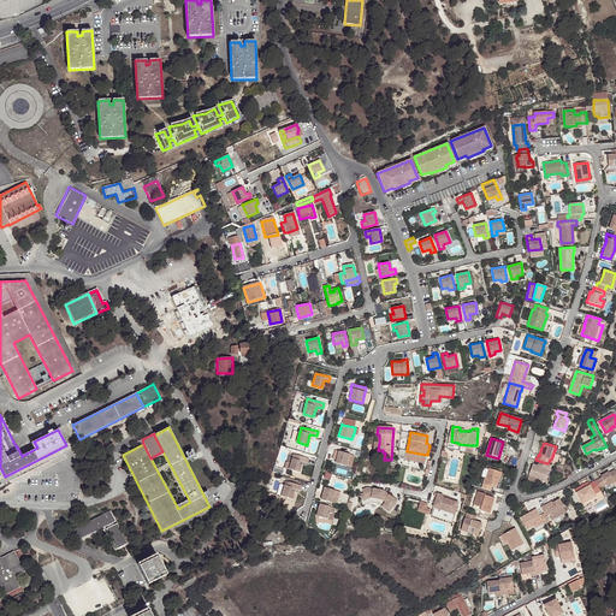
[(350,454),(335,450),(333,454),(337,455),(336,462),(347,466),(350,454)]
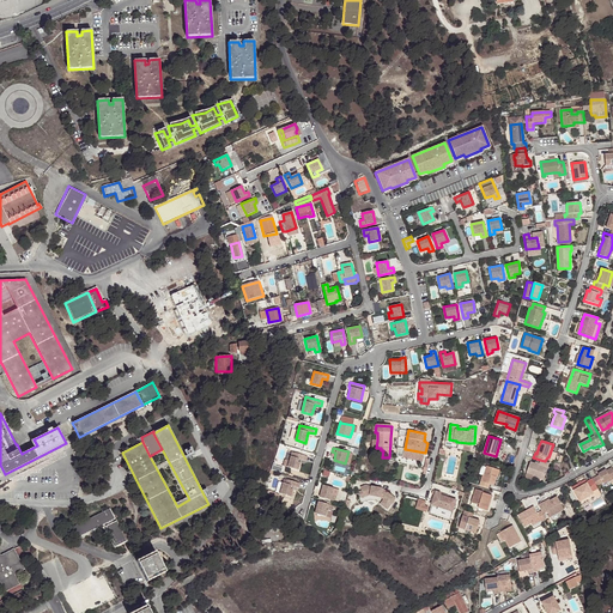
[(425,453),(405,449),(404,457),(424,461),(425,453)]
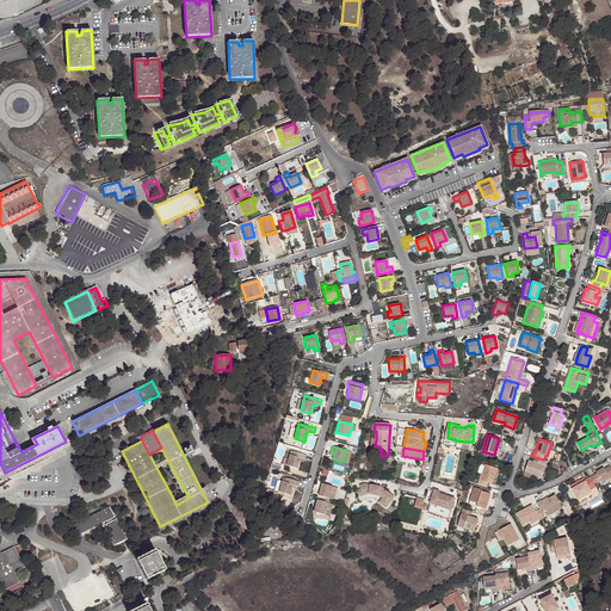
[(307,455),(290,450),(288,458),(287,464),(297,468),(300,457),(306,458),(307,455)]
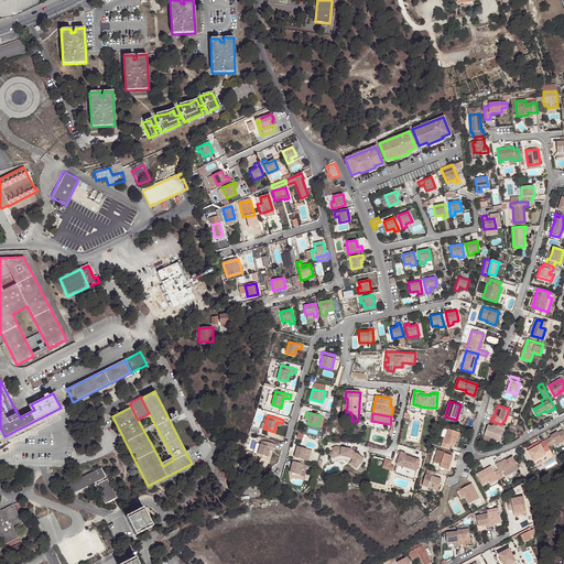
[(501,424),(497,423),(496,427),(488,424),(485,435),(491,437),(490,438),(500,442),(506,426),(501,424)]
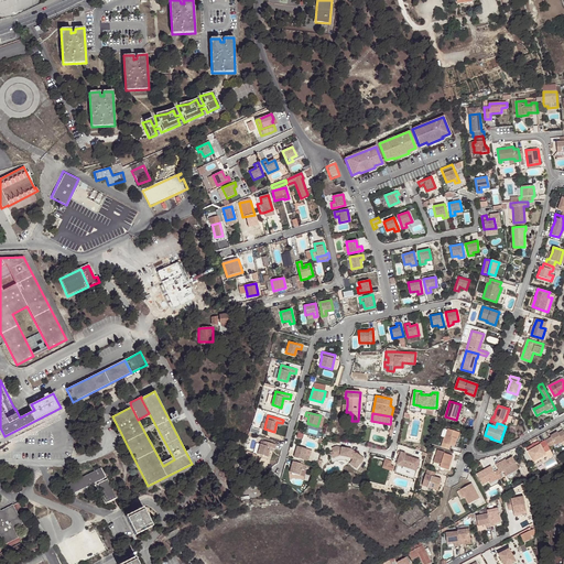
[(444,436),(441,447),(448,449),(451,445),(454,446),(457,437),(459,432),(448,429),(445,437),(444,436)]
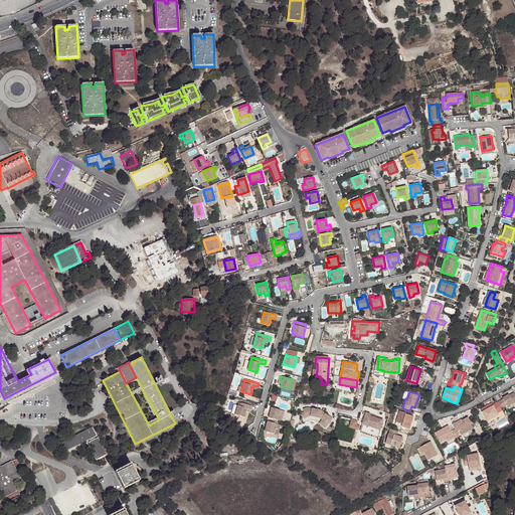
[(508,406),(514,402),(514,394),(514,393),(510,395),(509,394),(503,398),(503,399),(507,405),(508,406)]
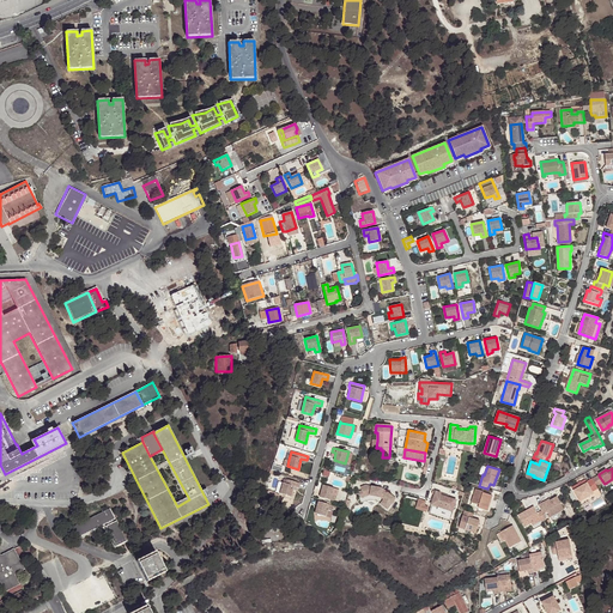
[(599,475),(593,479),(598,486),(604,483),(599,475)]
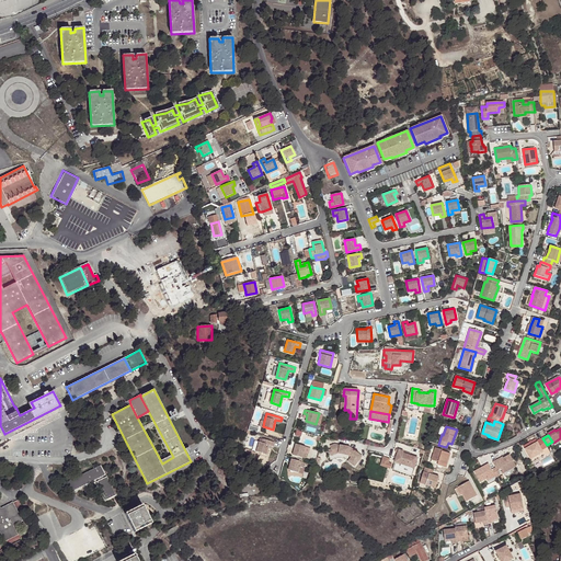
[(275,442),(260,437),(256,451),(266,455),(268,445),(274,446),(275,442)]
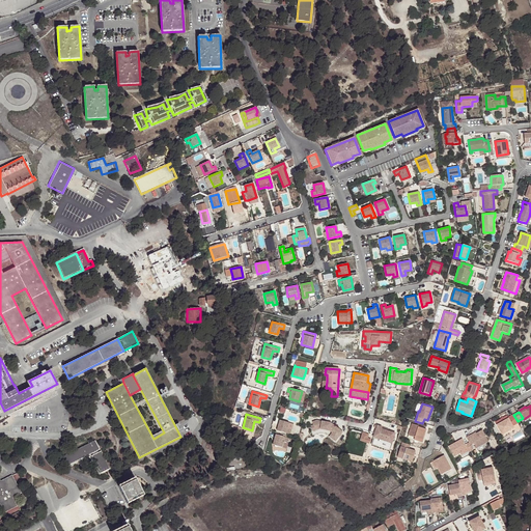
[(513,425),(518,423),(518,421),(513,415),(513,414),(508,417),(507,415),(496,421),(503,434),(514,427),(513,425)]
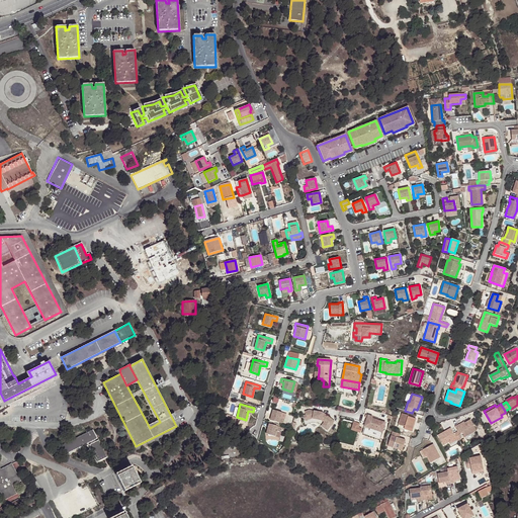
[(282,412),(273,410),(270,420),(282,423),(283,418),(281,417),(282,412)]
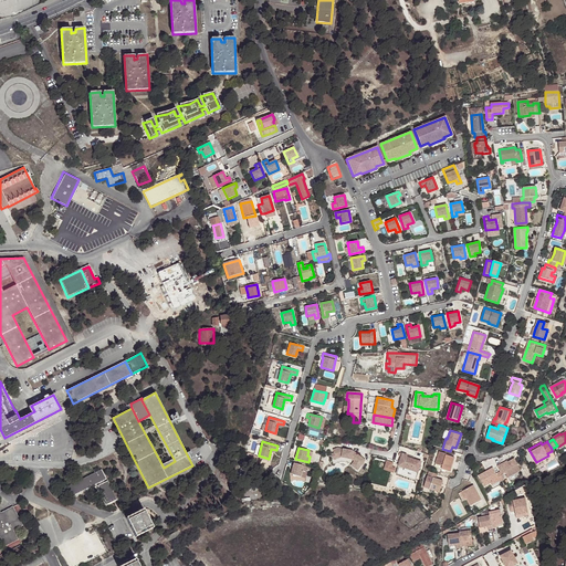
[(332,453),(334,458),(338,457),(339,458),(342,457),(352,459),(354,460),(360,465),(365,459),(357,453),(353,452),(354,451),(338,448),(333,449),(334,452),(332,453)]
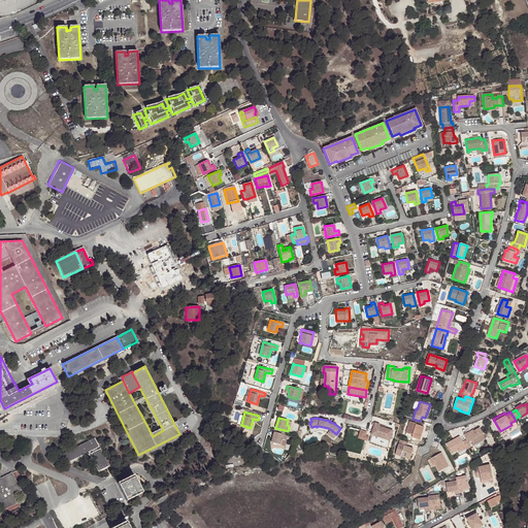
[(408,422),(404,435),(419,440),(423,427),(415,424),(416,424),(408,422)]
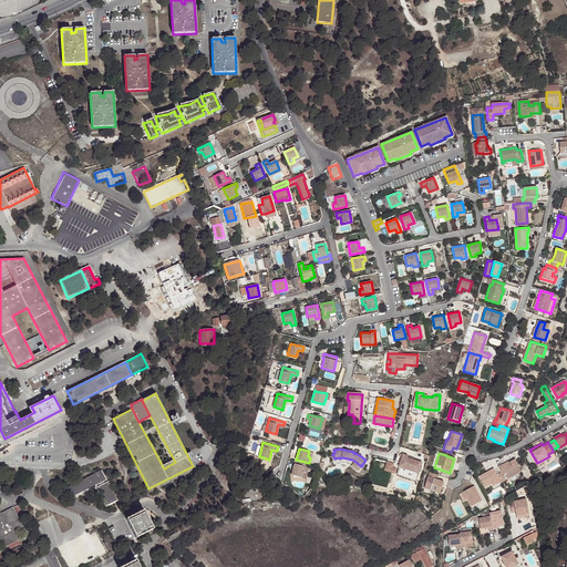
[(408,456),(400,454),(400,457),(402,457),(401,466),(405,467),(405,468),(421,472),(423,461),(408,457),(408,456)]
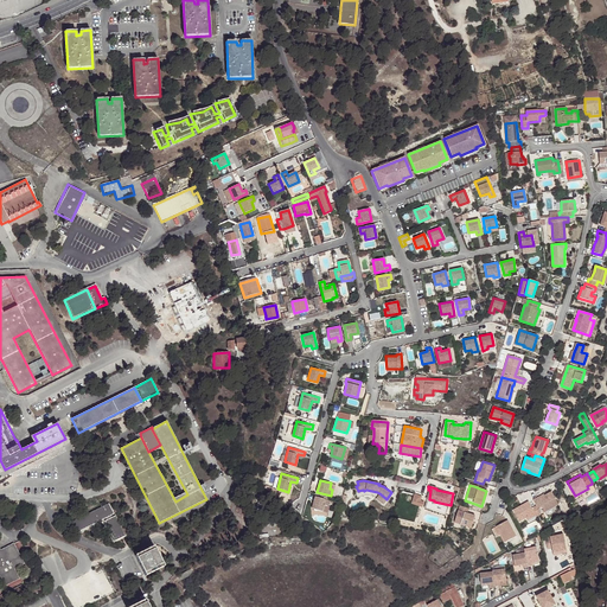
[(537,506),(538,509),(543,506),(545,512),(560,505),(553,492),(545,496),(540,499),(538,498),(534,500),(537,506)]
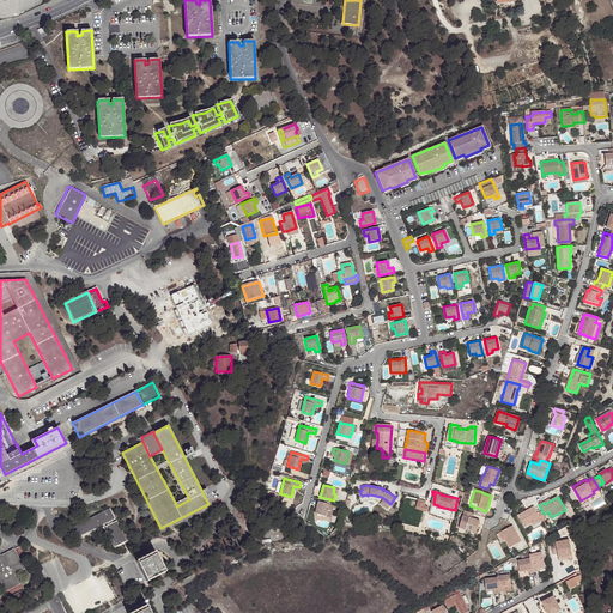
[(390,504),(383,498),(380,503),(388,509),(390,504)]
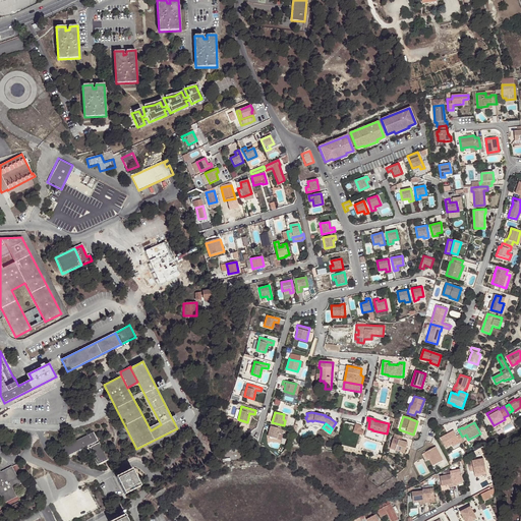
[(362,425),(355,423),(353,431),(362,435),(363,429),(361,429),(362,425)]
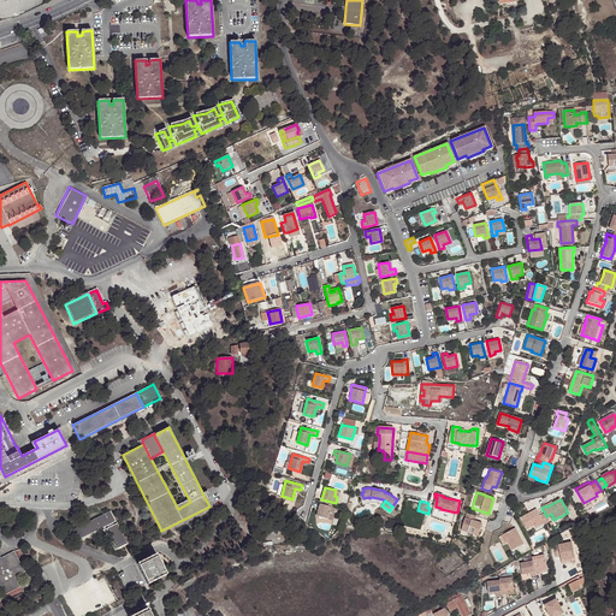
[(320,503),(317,515),(327,519),(330,513),(333,513),(335,508),(320,503)]
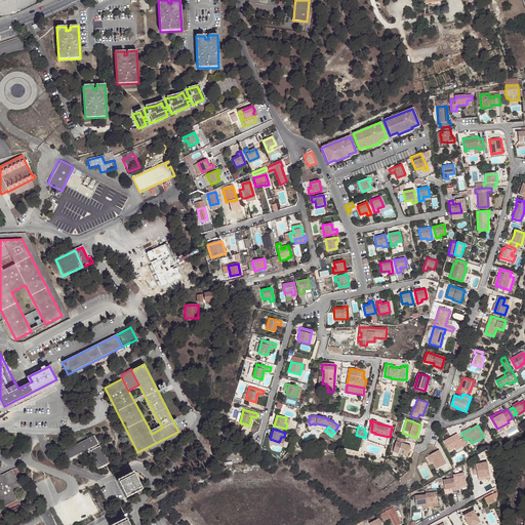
[(465,447),(469,445),(466,440),(465,438),(461,440),(458,434),(445,441),(450,451),(456,448),(463,444),(465,446),(465,447)]
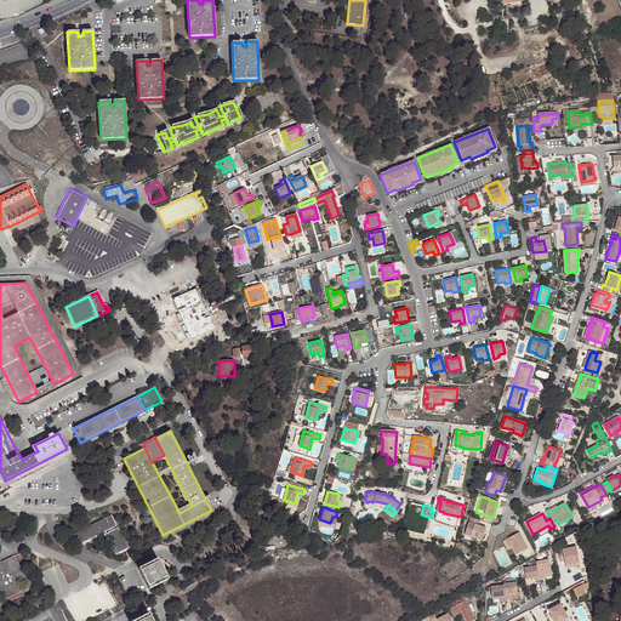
[(78,543),(108,529),(113,527),(117,524),(112,514),(73,534),(78,543)]
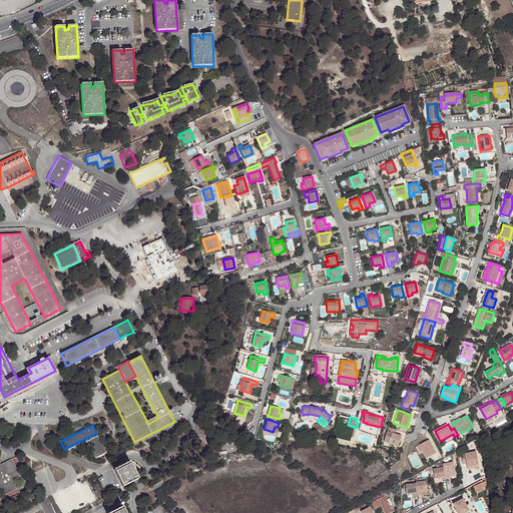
[(396,430),(389,427),(385,439),(391,440),(390,443),(398,446),(401,436),(395,434),(396,430)]
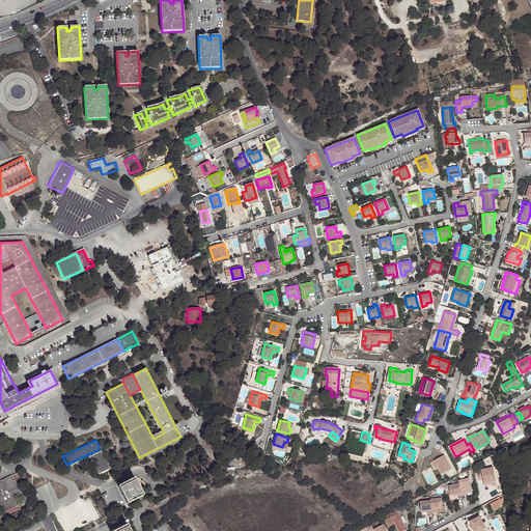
[(98,452),(93,454),(91,455),(101,472),(109,468),(101,450),(98,452)]
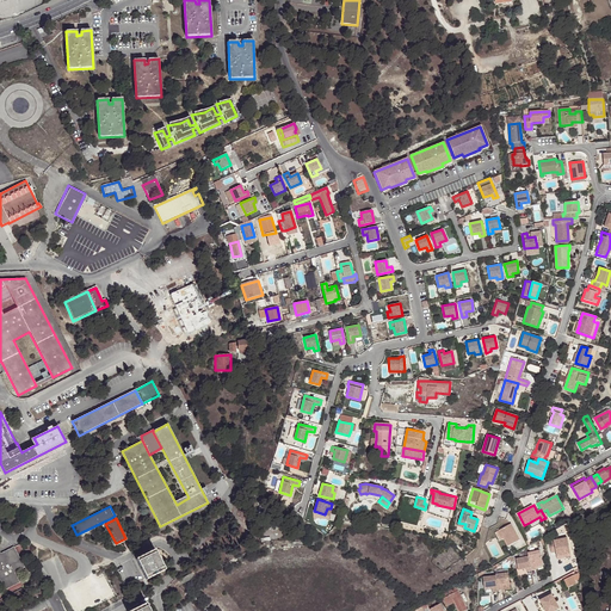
[(500,530),(505,537),(510,545),(520,539),(512,523),(500,530)]
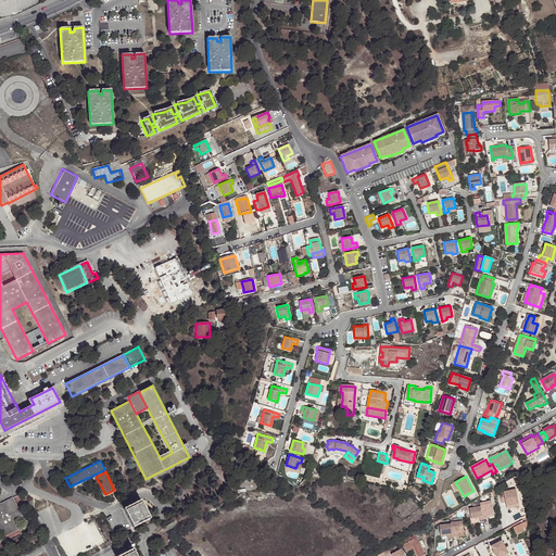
[(505,493),(501,494),(502,503),(506,502),(507,506),(509,506),(516,505),(519,504),(517,490),(504,492),(505,493)]
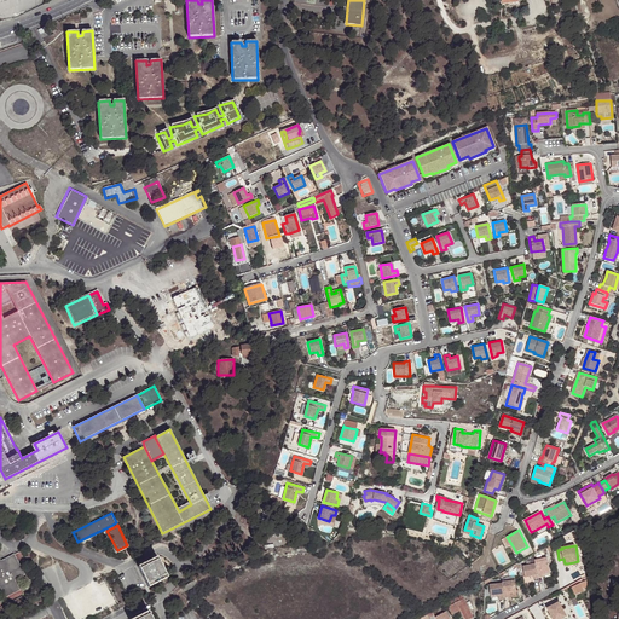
[(0,586),(6,596),(18,590),(13,579),(23,574),(13,554),(0,560),(0,586)]
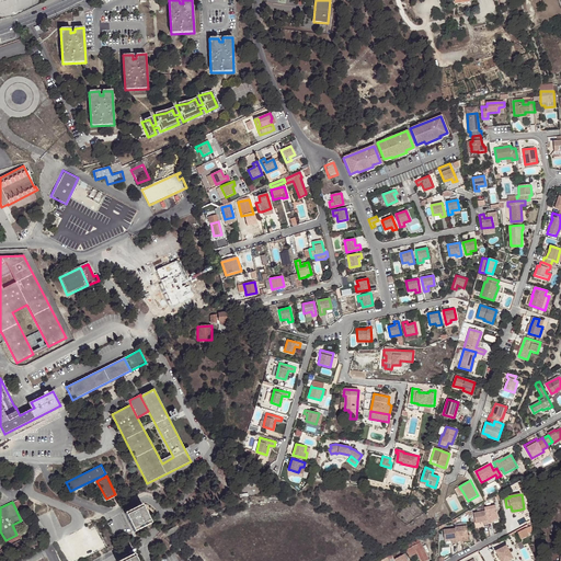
[(484,525),(500,522),(497,506),(485,508),(485,502),(478,505),(480,513),(476,514),(478,528),(484,527),(484,525)]
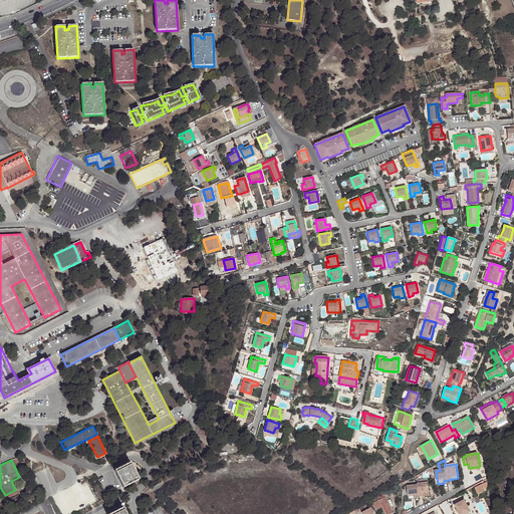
[(114,470),(123,487),(139,480),(131,463),(114,470)]
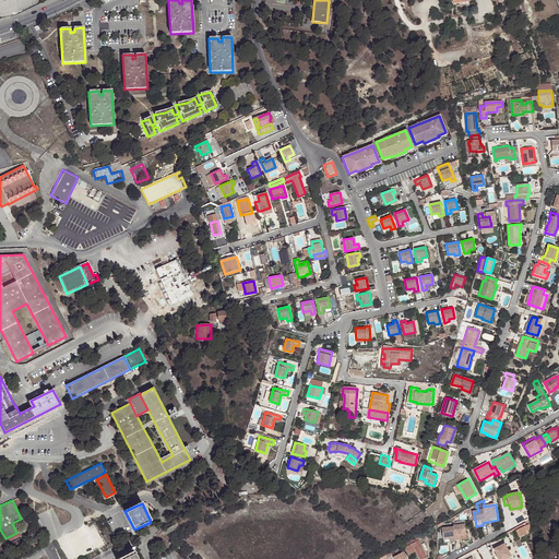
[(78,558),(106,545),(95,523),(52,545),(59,558),(78,558)]
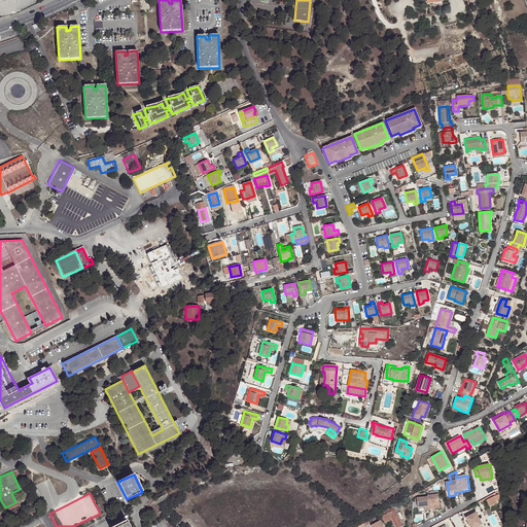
[(165,494),(154,499),(156,503),(168,498),(165,494)]
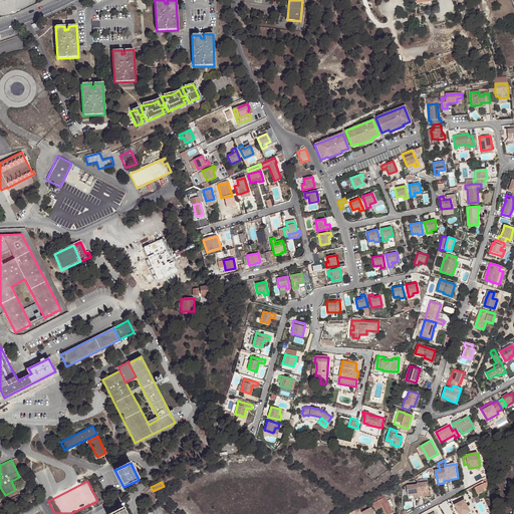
[(430,495),(429,482),(418,483),(418,484),(407,485),(408,494),(415,493),(415,495),(415,498),(420,498),(419,496),(430,495)]
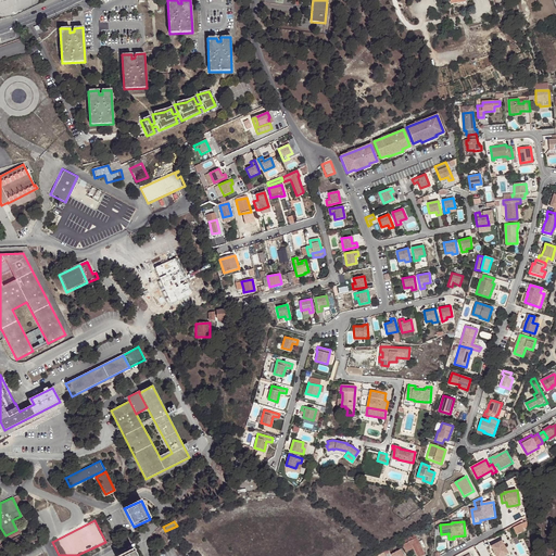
[(419,555),(422,555),(426,554),(416,534),(402,542),(407,552),(415,547),(419,555)]
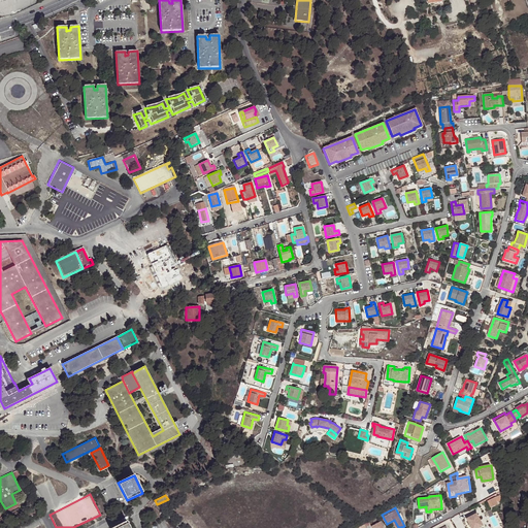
[(477,515),(467,520),(471,527),(483,527),(484,527),(477,515)]
